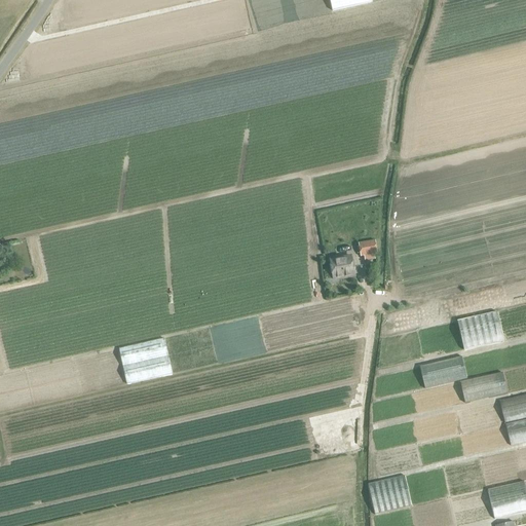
[(374,240),(358,243),(361,257),(377,254),(374,240)]
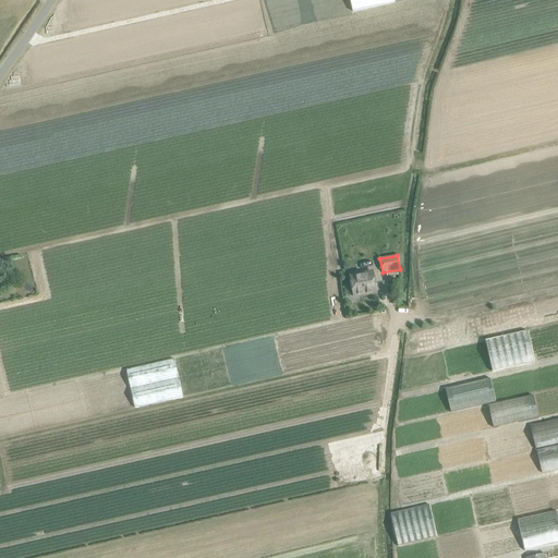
[(350,276),(353,298),(376,293),(372,273),(350,276)]
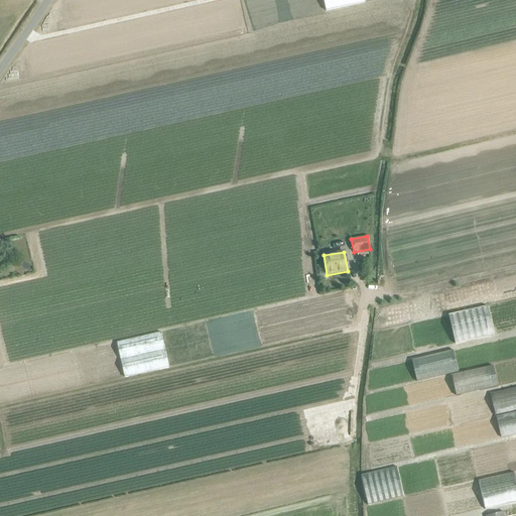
[(496,334),(515,329),(515,298),(489,304),(496,334)]
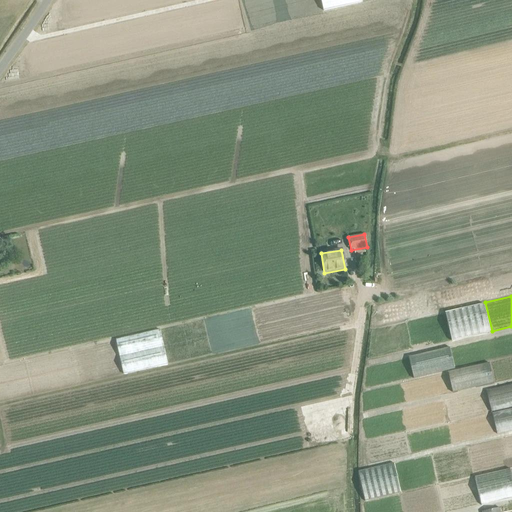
[(493,337),(452,346),(457,368),(498,359),(493,337)]
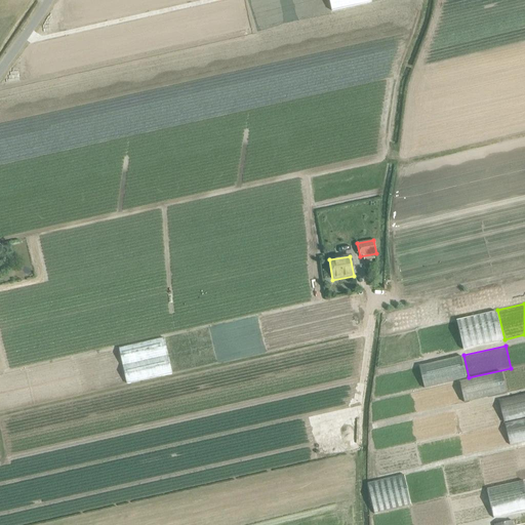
[(455,410),(414,418),(423,463),(465,455),(455,410)]
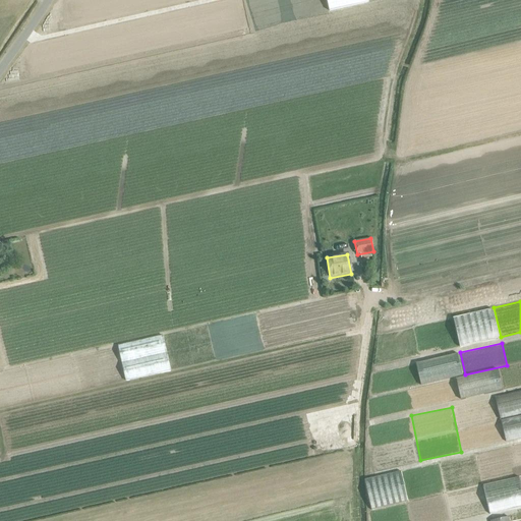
[(485,498),(488,513),(520,507),(520,487),(519,477),(489,482),(493,497),(485,498)]
